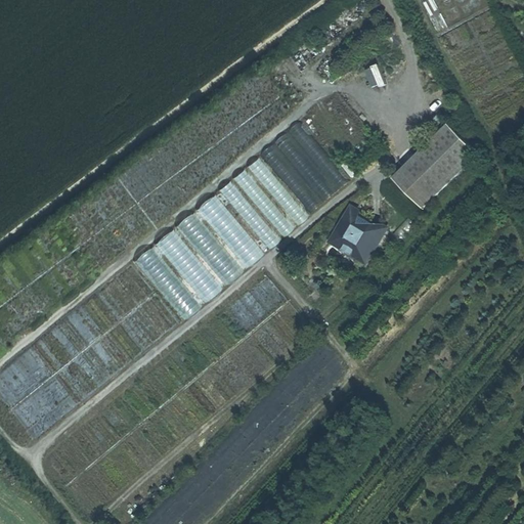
[(267,247),(353,181),(306,119),(262,151),(263,154),(221,185),(267,247)]
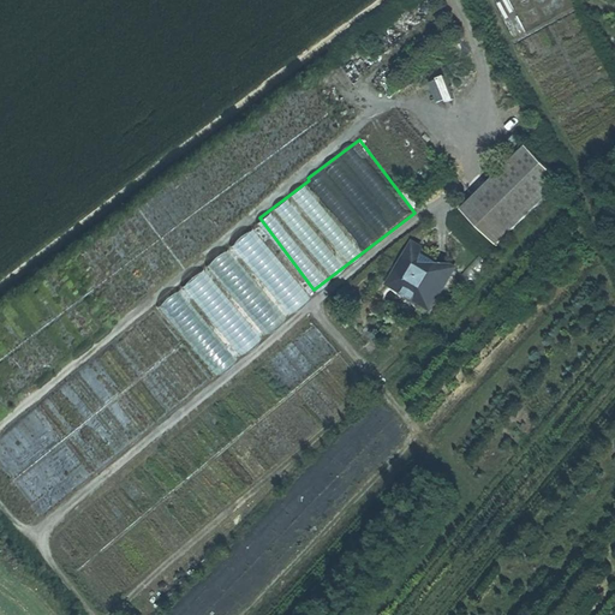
[(530,147),(464,209),(497,245),(563,184),(530,147)]
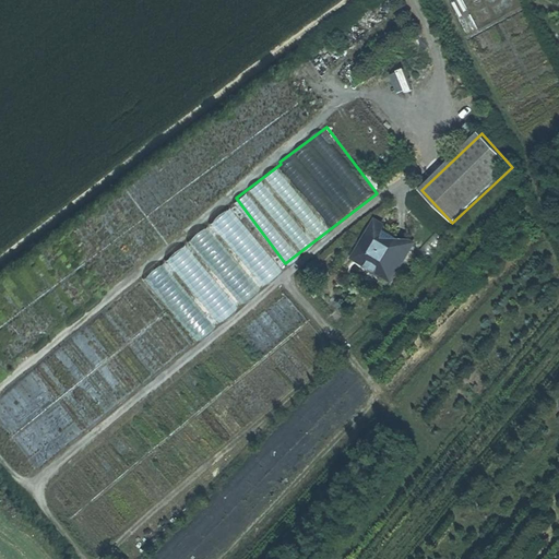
[(190,238),(240,302),(278,272),(275,268),(278,264),(232,204),(210,222),(210,223),(190,238)]
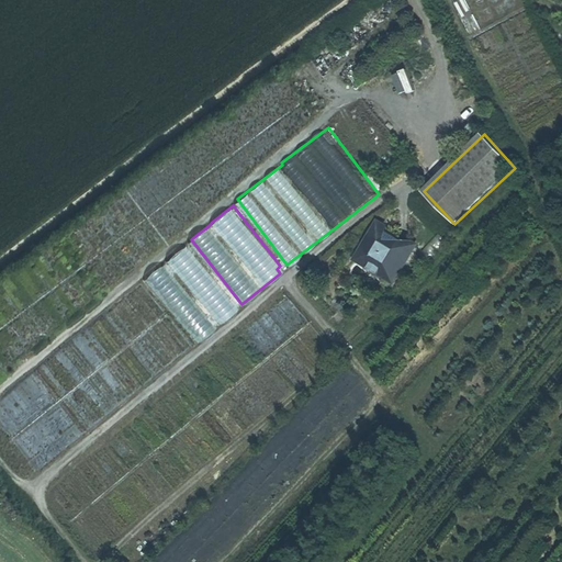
[(396,234),(377,221),(353,262),(396,287),(419,246),(396,234)]
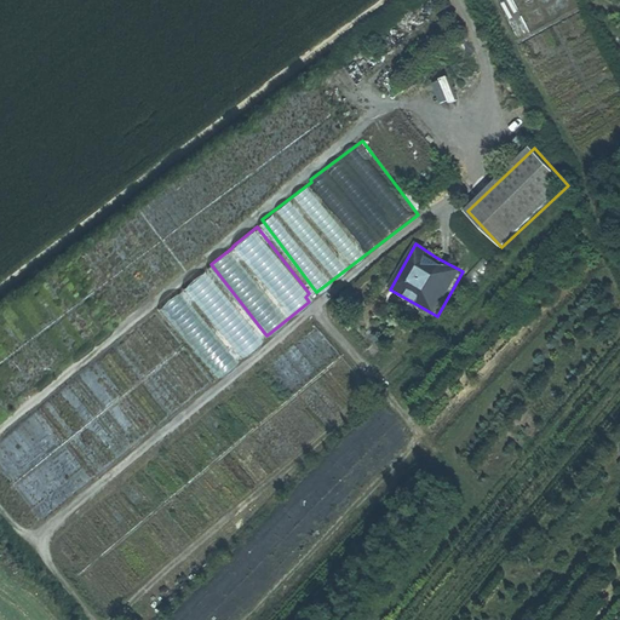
[(161,584),(143,600),(148,604),(165,589),(161,584)]
